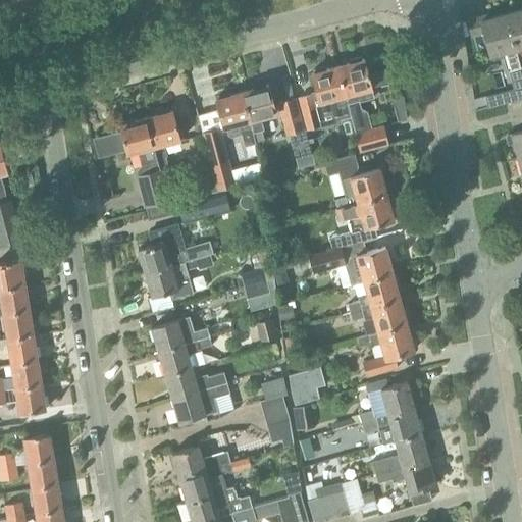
[(521,8),(506,13),(515,49),(514,49),(516,54),(521,52),(521,4),(521,5),(521,8)]
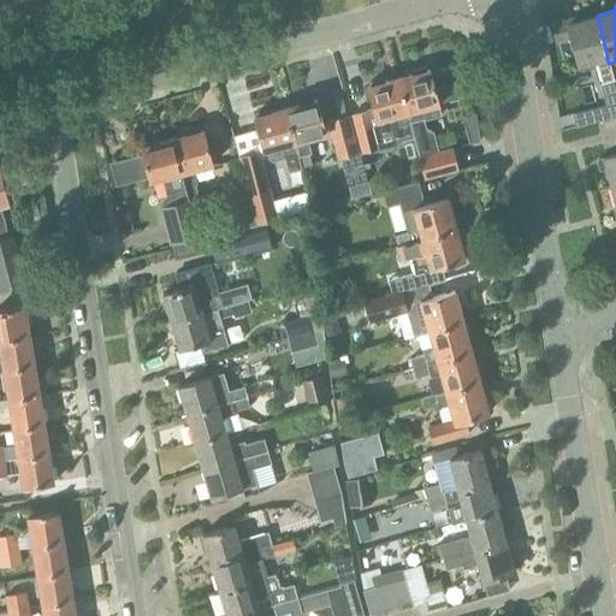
[(578,15),(549,22),(554,41),(569,37),(578,65),(596,60),(602,82),(599,83),(609,118),(615,116),(615,89),(614,80),(609,64),(606,58),(608,58),(597,16),(579,21),(578,15)]
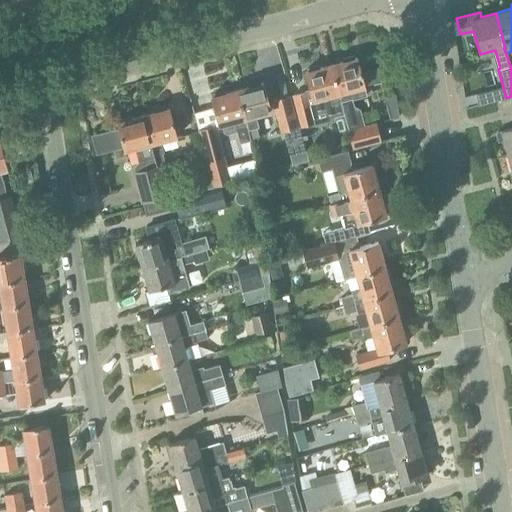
[(331,65),(344,113),(354,149),(379,142),(374,122),(365,125),(362,111),(355,107),(353,100),(366,96),(356,57),(331,65)]
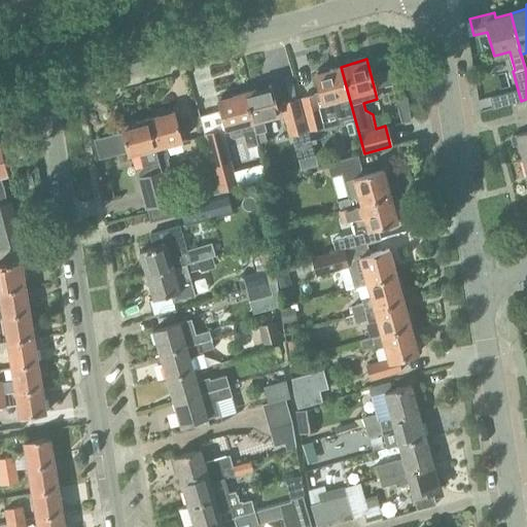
[(363,153),(354,116),(341,67),(314,74),(321,103),(336,99),(347,138),(346,139),(350,156),(363,153)]
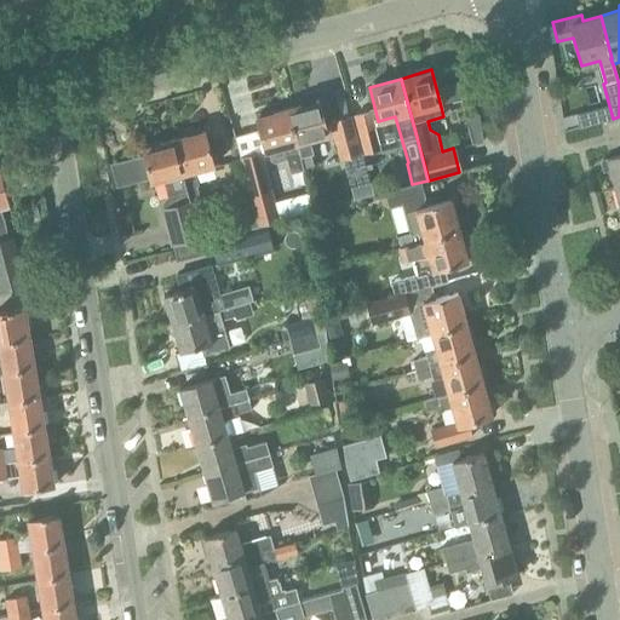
[(317,101),(286,109),(302,168),(313,165),(308,145),(310,144),(308,139),(327,135),(317,101)]
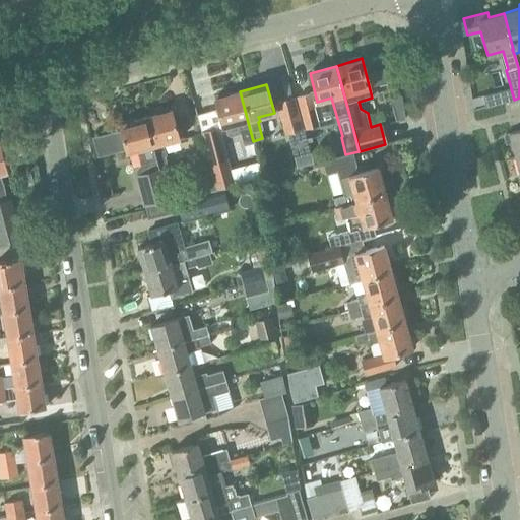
[(476,94),(478,108),(509,102),(506,88),(476,94)]
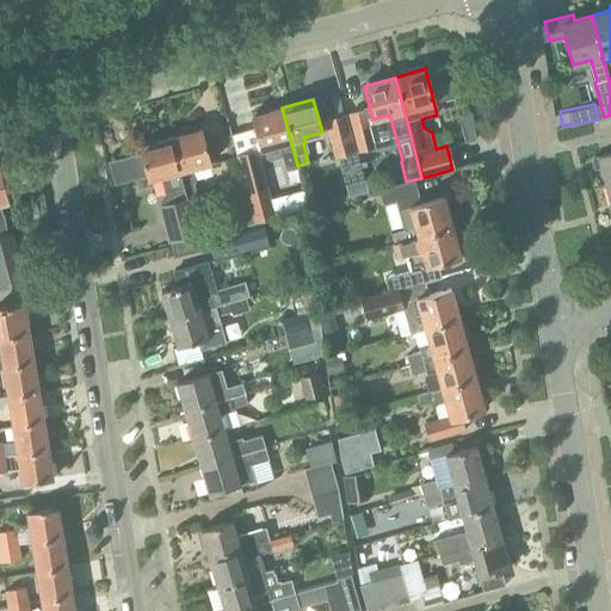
[(275,218),(257,150),(265,147),(269,158),(273,161),(285,158),(289,168),(297,166),(282,107),(252,116),(255,129),(232,135),(255,223),(275,218)]
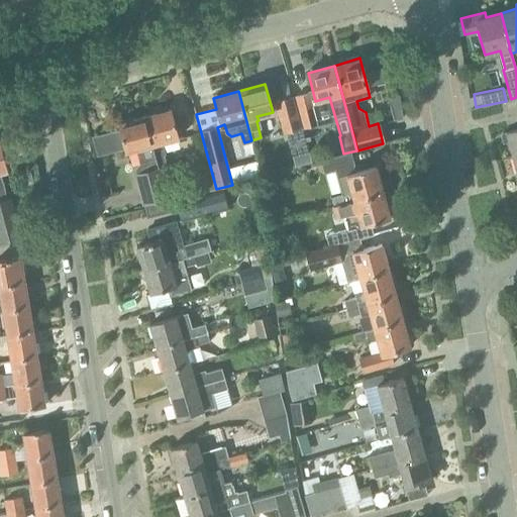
[(297,97),(306,129),(319,125),(310,94),(297,97)]
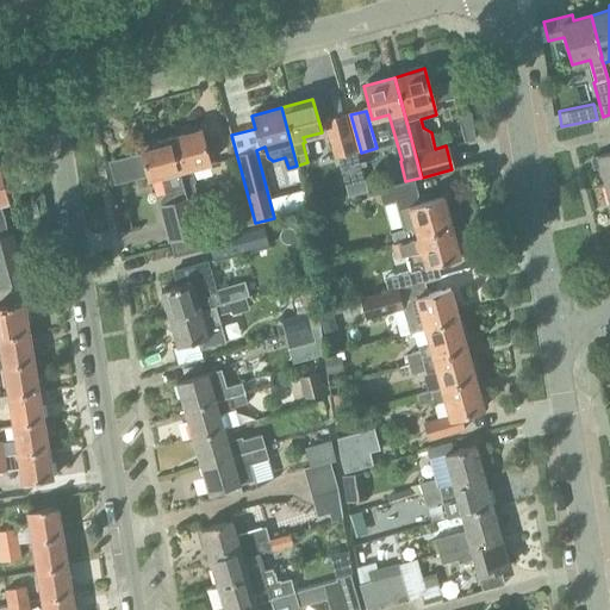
[(325,120),(336,159),(356,153),(346,114),(325,120)]
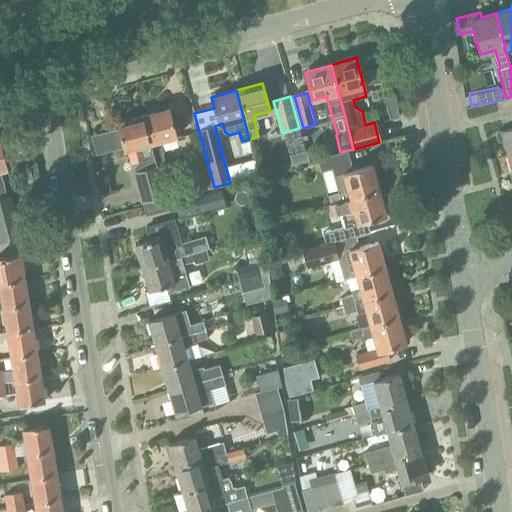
[(168,108),(143,115),(152,147),(151,147),(156,166),(163,190),(173,188),(167,164),(165,165),(161,153),(165,152),(163,144),(161,144),(160,140),(175,136),(168,108)]
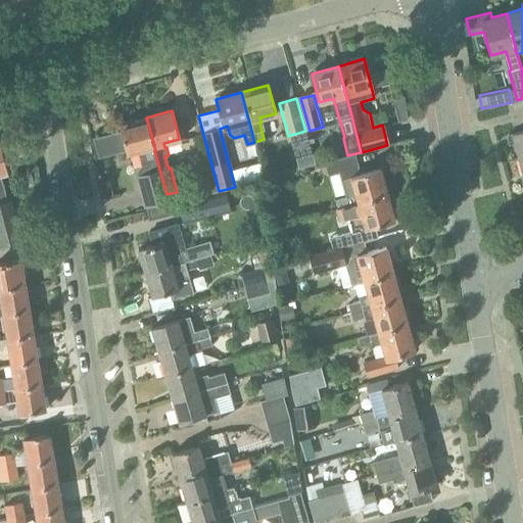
[(146,117),(120,125),(127,153),(137,151),(141,164),(136,171),(138,175),(135,176),(144,207),(169,201),(167,194),(159,170),(154,150),(155,150),(146,117)]
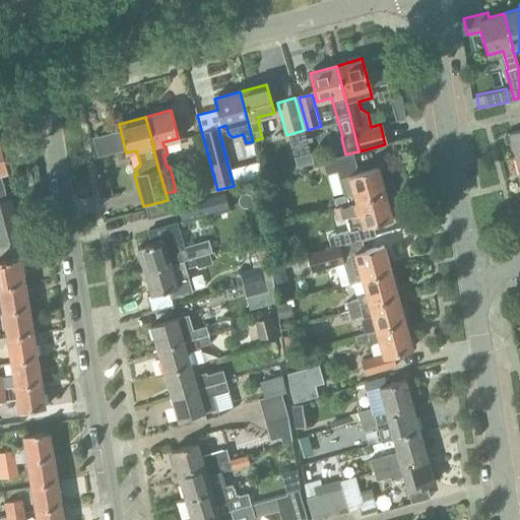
[(519,128),(509,132),(506,132),(509,143),(512,142),(516,157),(519,155),(519,128)]
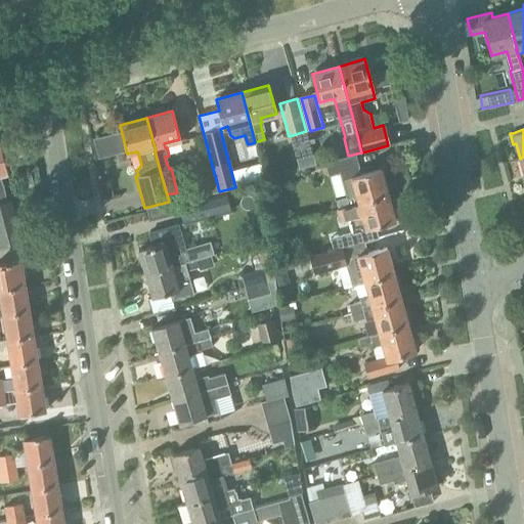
[(346,197),(340,199),(335,200),(338,209),(342,207),(357,203),(387,194),(380,168),(360,174),(355,155),(348,157),(324,163),(329,175),(339,172),(346,197)]
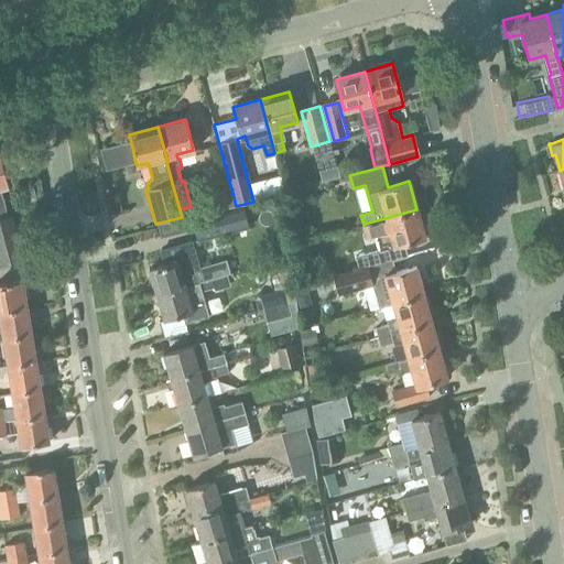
[(242,206),(194,218),(197,231),(246,219),(242,206)]
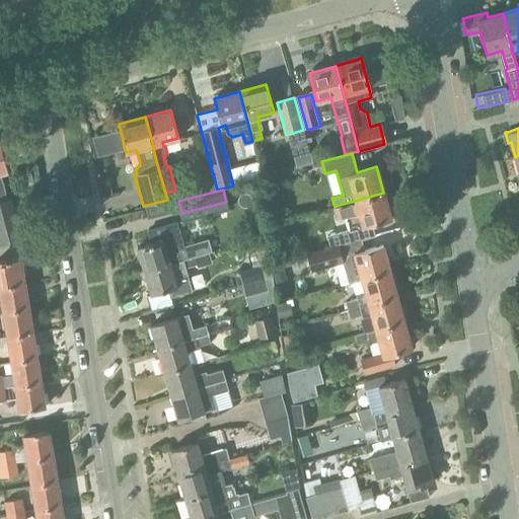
[(326,234),(329,246),(338,244),(361,239),(374,235),(371,224),(390,219),(383,193),(354,201),(339,205),(335,207),(332,207),(336,219),(344,217),(348,228),(326,234)]
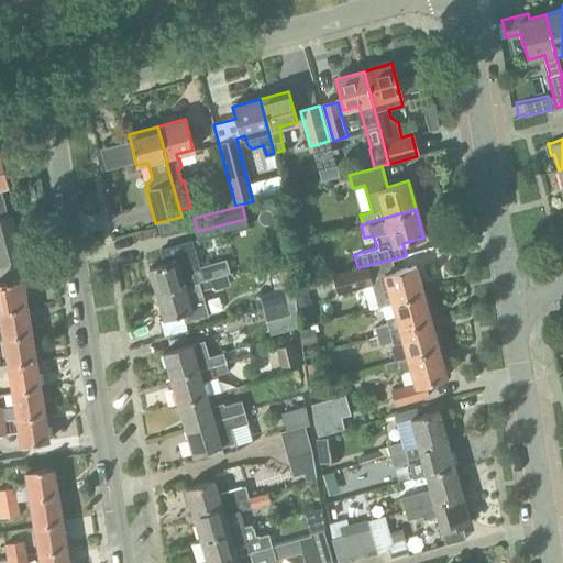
[(0,263),(22,257),(10,214),(4,217),(0,217),(0,263)]
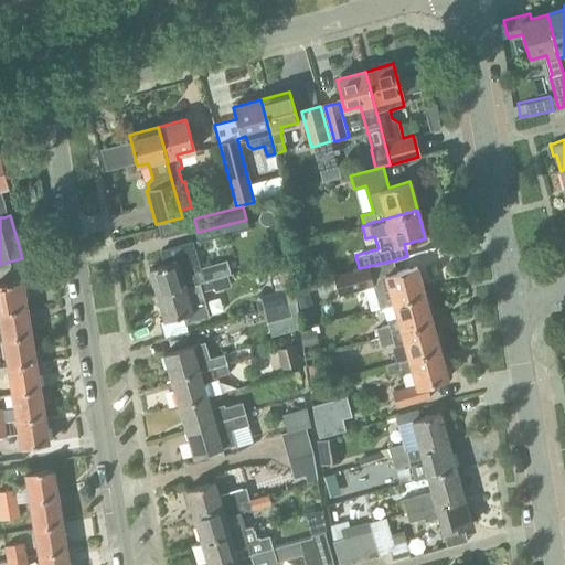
[(149,268),(157,294),(185,285),(224,275),(228,274),(231,274),(226,259),(199,268),(191,243),(191,241),(160,251),(164,264),(149,268)]
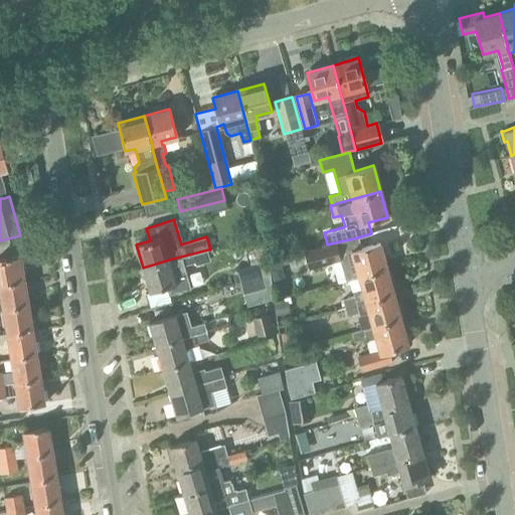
[(338,282),(358,277),(386,269),(378,243),(361,247),(358,237),(335,242),(327,244),(304,251),(308,269),(332,262),(338,282)]
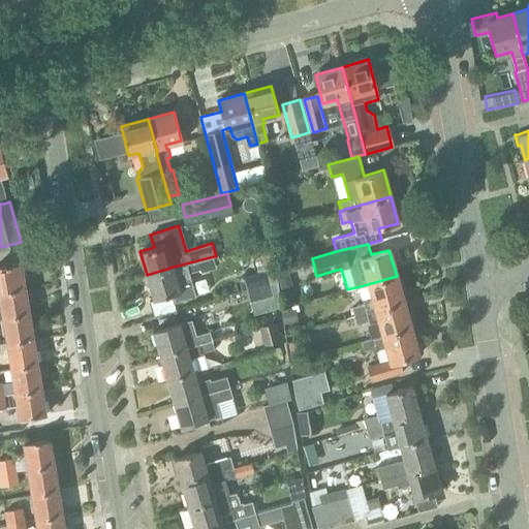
[(307,274),(303,255),(273,261),(276,280),(307,274)]
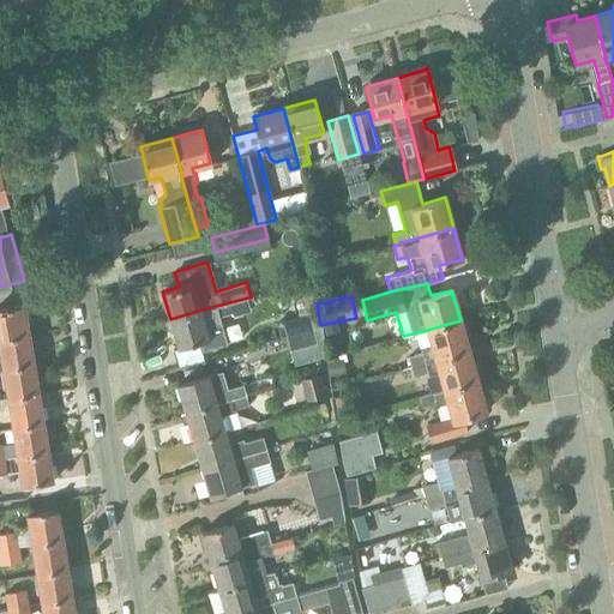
[(253,311),(248,298),(244,299),(202,309),(170,319),(179,348),(173,350),(178,367),(205,359),(204,353),(229,345),(221,315),(233,313),(234,317),(253,311)]
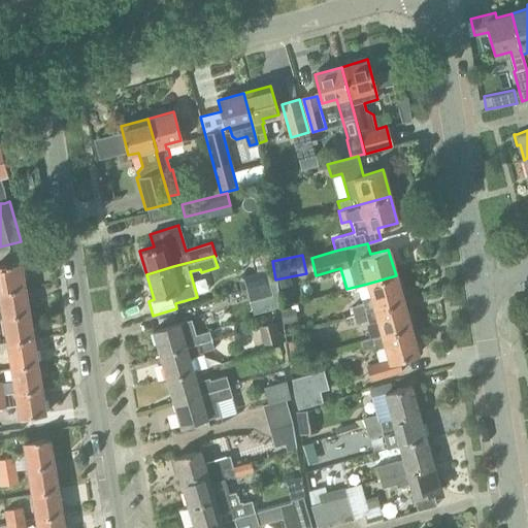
[(0,291),(25,288),(21,262),(0,265),(0,291)]
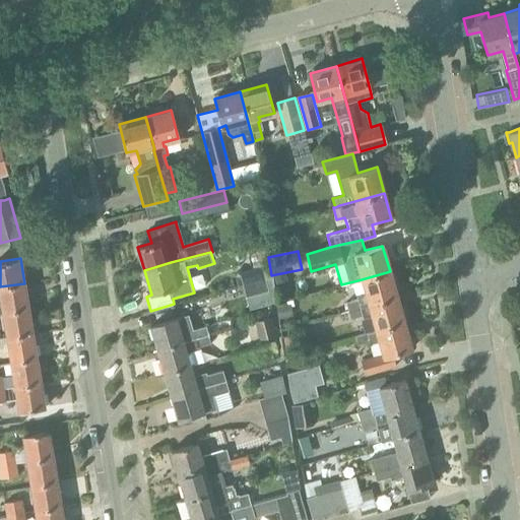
[(243,284),(265,278),(261,265),(240,272),(243,284)]
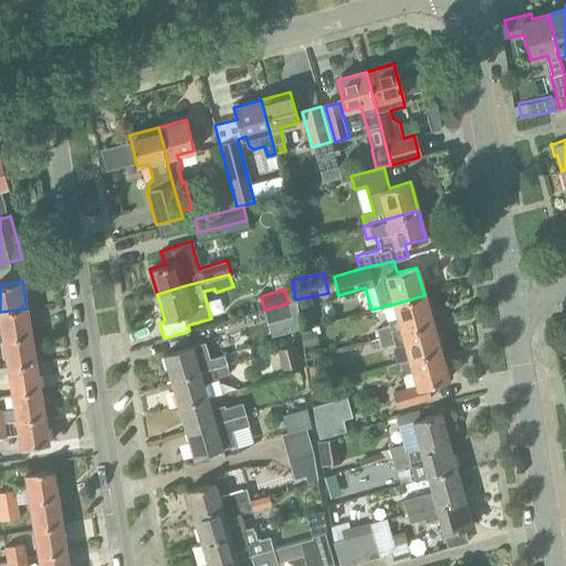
[(379,339),(432,324),(425,295),(394,304),(398,318),(387,322),(388,325),(376,328),(379,339)]
